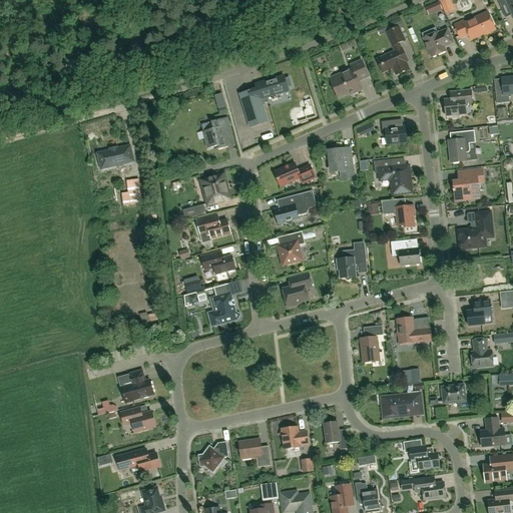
[(512,0),(497,0),(501,7),(507,4),(512,16),(512,0)]
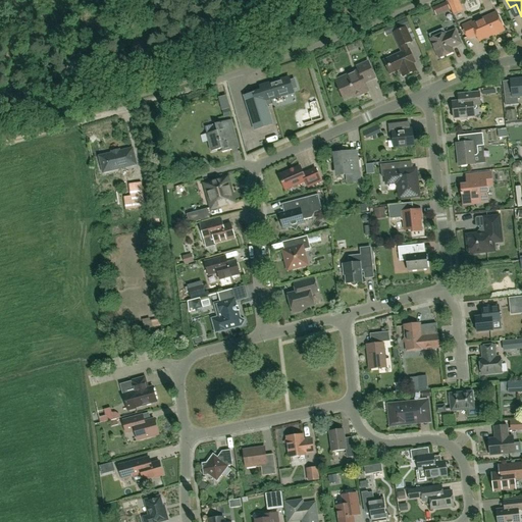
[(460,4),(455,6),(459,15),(464,14),(460,4)]
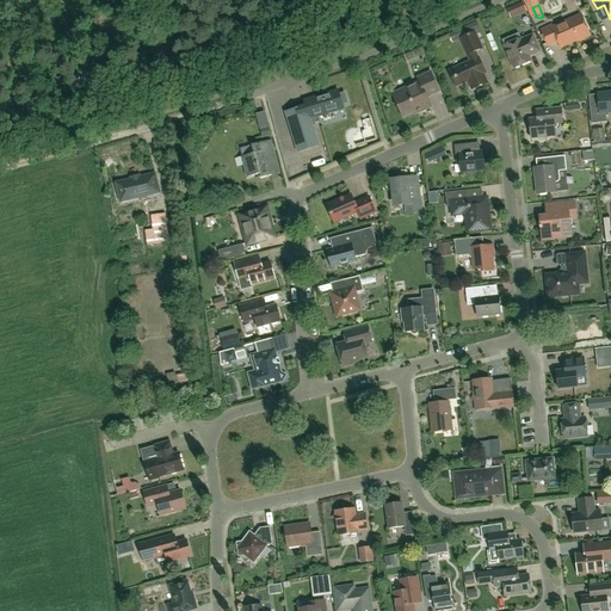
[(590,36),(584,20),(575,24),(573,19),(572,18),(565,22),(563,24),(553,29),(551,25),(541,30),(548,45),(557,41),(561,47),(576,39),(578,42),(590,36)]
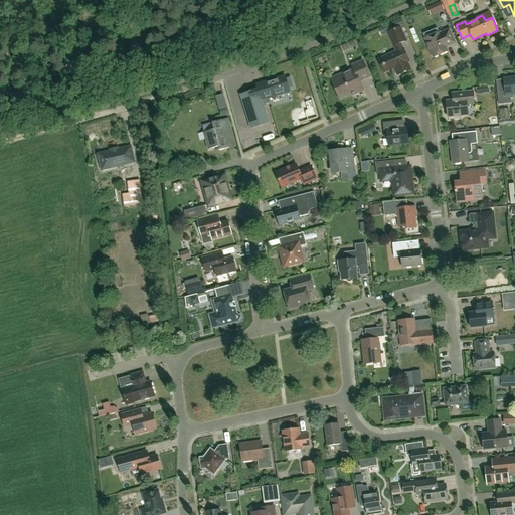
[(381,35),(388,32),(394,46),(397,51),(379,60),(385,73),(390,70),(390,69),(394,68),(397,75),(410,69),(404,55),(405,54),(403,49),(402,49),(399,43),(406,41),(400,27),(404,25),(401,19),(378,29),(381,35)]
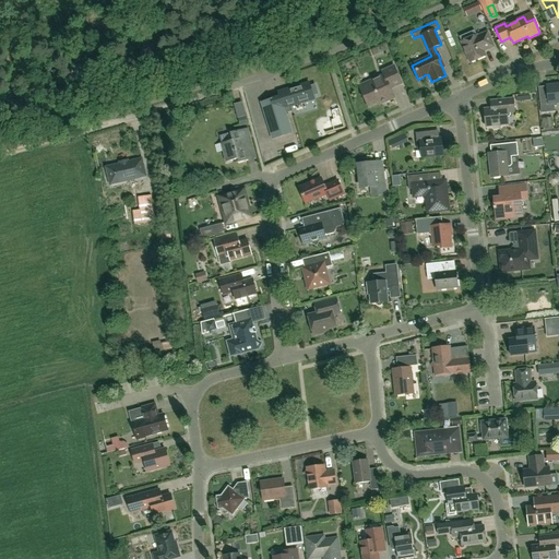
[(484,50),(494,47),(487,33),(477,37),(477,36),(462,43),(471,62),(485,56),(484,50)]
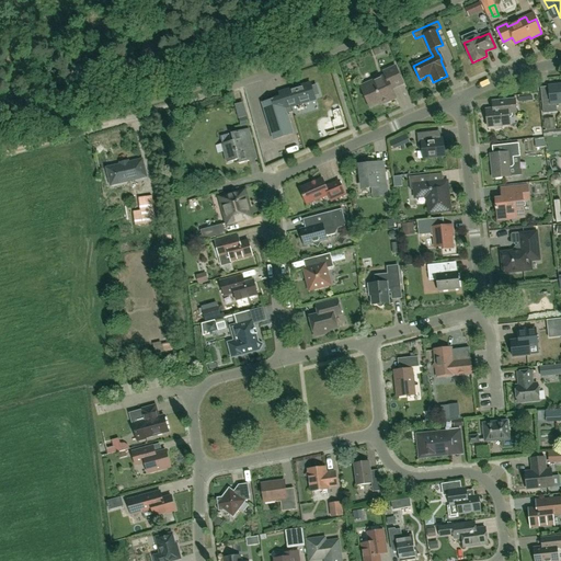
[(384,71),(385,76),(361,87),(370,107),(387,100),(388,102),(396,99),(392,90),(403,84),(396,66),(384,71)]
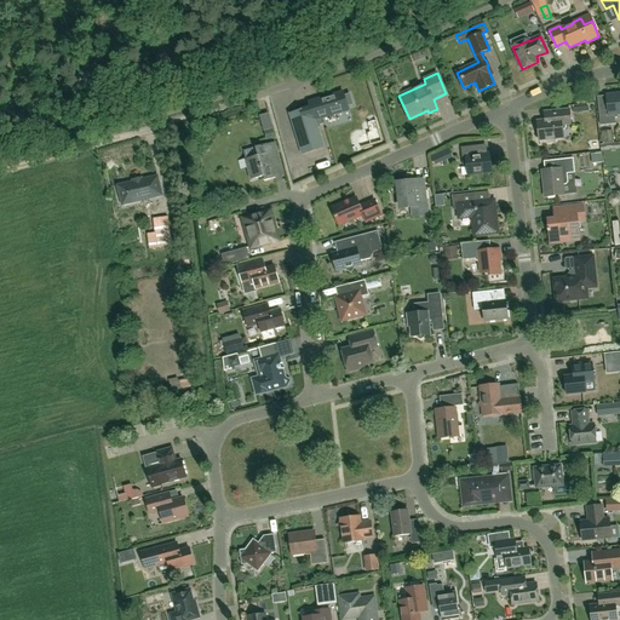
[(344,96),(343,93),(316,102),(317,105),(290,114),(303,155),(323,148),(317,126),(323,124),(321,118),(348,109),(348,107),(354,105),(350,93),(344,96)]
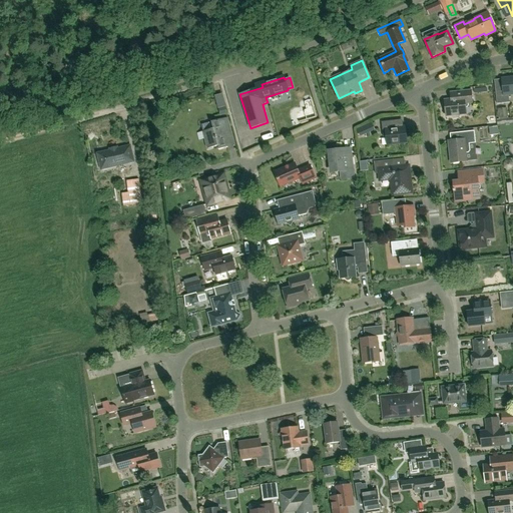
[(512,77),(502,79),(503,89),(495,90),(497,104),(509,103),(509,95),(512,94),(512,77)]
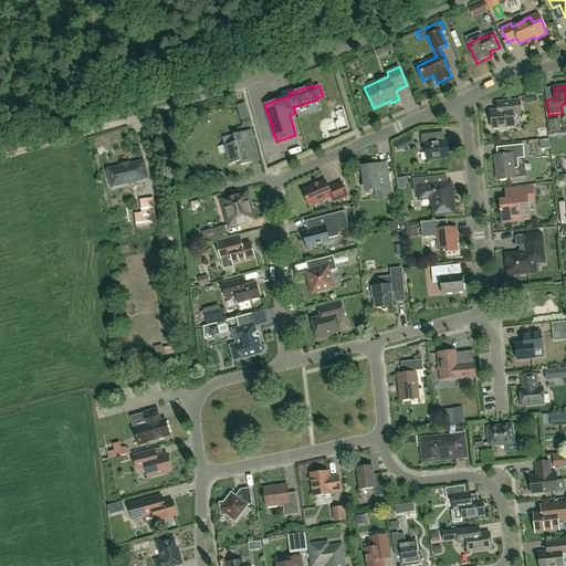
[(505,132),(509,126),(514,126),(513,119),(515,118),(517,117),(516,111),(521,111),(520,101),(501,103),(501,108),(500,111),(491,112),(492,128),(496,127),(500,132),(505,132)]
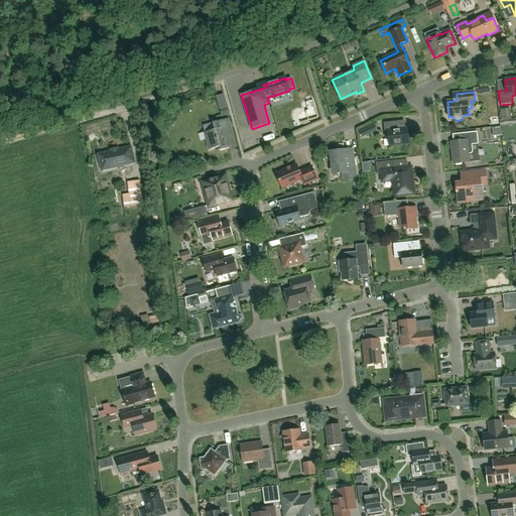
[(215,130),(205,132),(199,134),(201,141),(207,140),(209,150),(219,147),(220,150),(236,146),(228,118),(213,123),(215,130)]
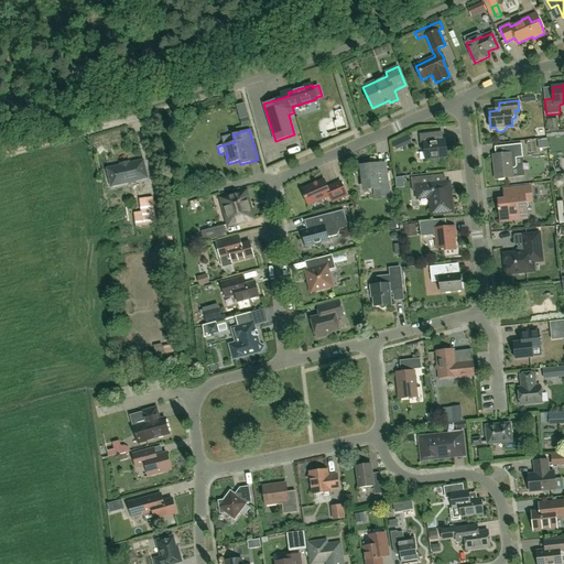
[(435,139),(434,132),(420,134),(421,151),(423,152),(425,152),(425,160),(447,158),(445,139),(435,140),(435,139)]
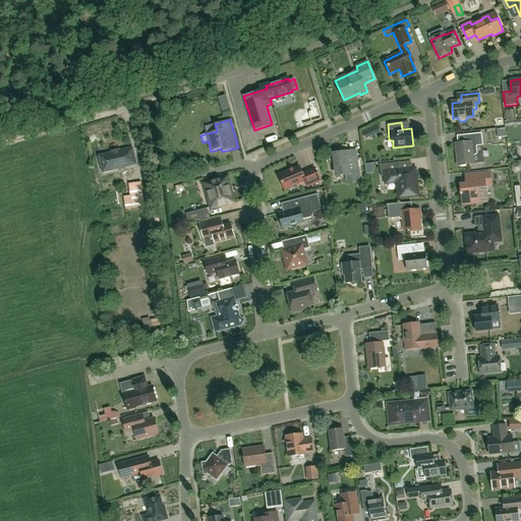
[(477,154),(476,147),(483,146),(481,133),(467,134),(468,141),(456,143),(458,166),(474,164),(473,156),(475,156),(477,154)]
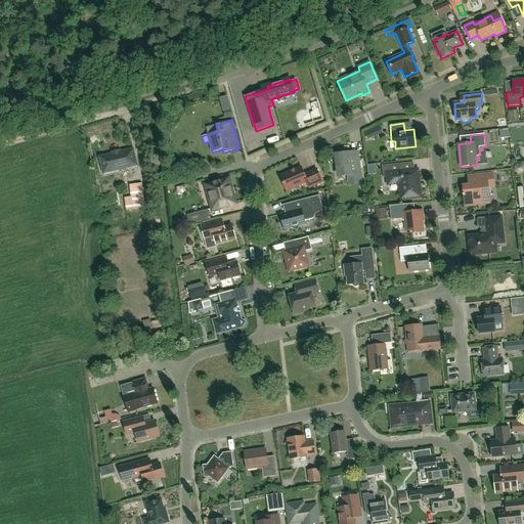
[(103,167),(137,157),(132,142),(122,145),(121,143),(99,150),(103,167)]
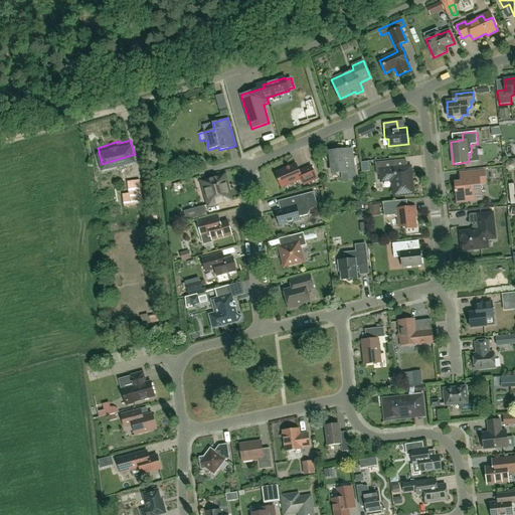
[(331,152),(333,172),(343,171),(344,179),(354,178),(351,150),(331,152)]
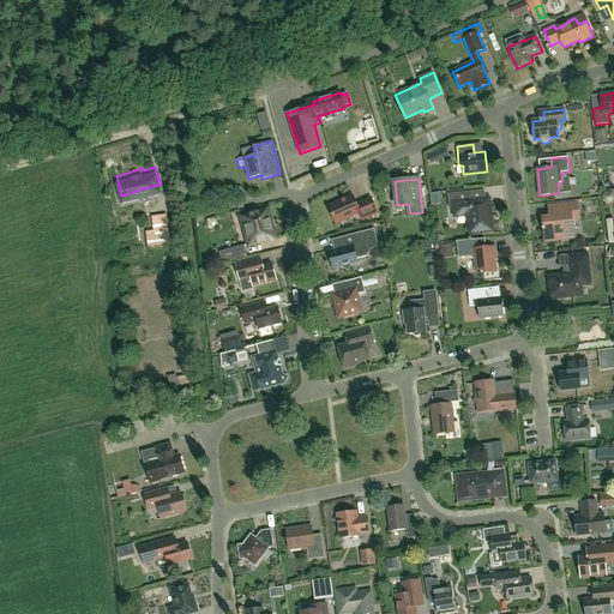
[(473,233),(491,230),(492,229),(489,202),(487,199),(473,202),(471,192),(447,194),(450,209),(455,208),(455,216),(468,215),(470,232),(473,233)]
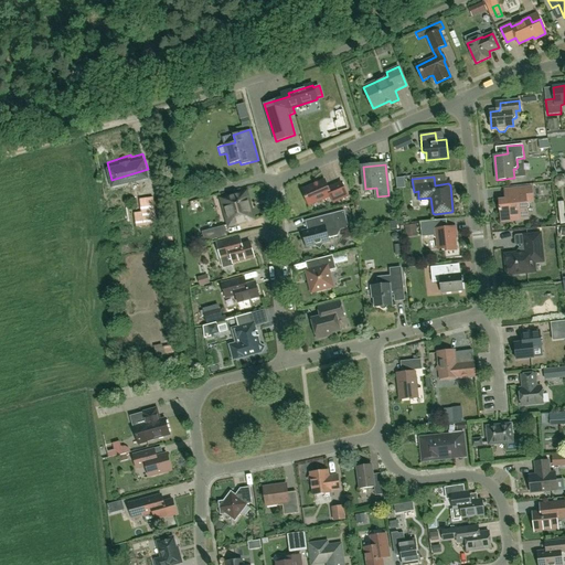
[(301,189),(309,206),(331,196),(333,203),(348,196),(341,182),(328,188),(324,179),(301,189)]
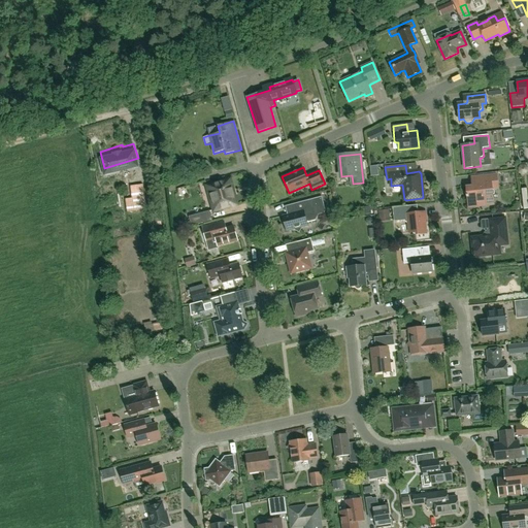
[(487,205),(494,204),(492,190),(498,189),(497,174),(481,176),(482,185),(481,186),(466,187),(468,204),(469,204),(471,207),(475,206),(476,204),(486,203),(487,205)]
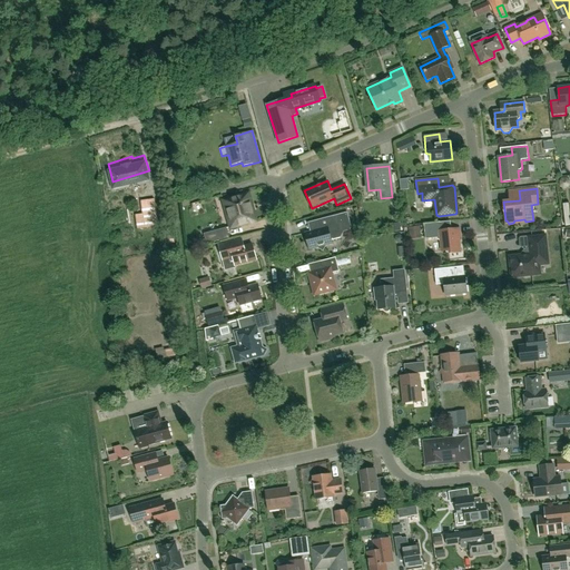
[(248,195),(224,202),(231,228),(255,222),(248,195)]
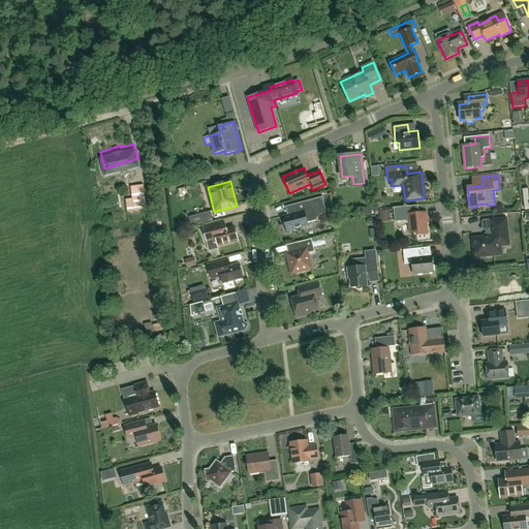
[(128,213),(147,210),(144,185),(131,187),(132,199),(126,200),(128,213)]
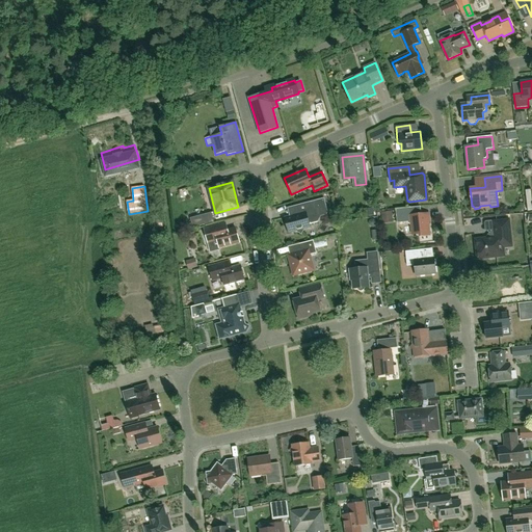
[(289,234),(296,232),(301,234),(304,230),(310,228),(310,224),(311,222),(312,222),(317,221),(320,215),(325,214),(327,211),(324,198),(297,206),(299,214),(285,217),(289,234)]
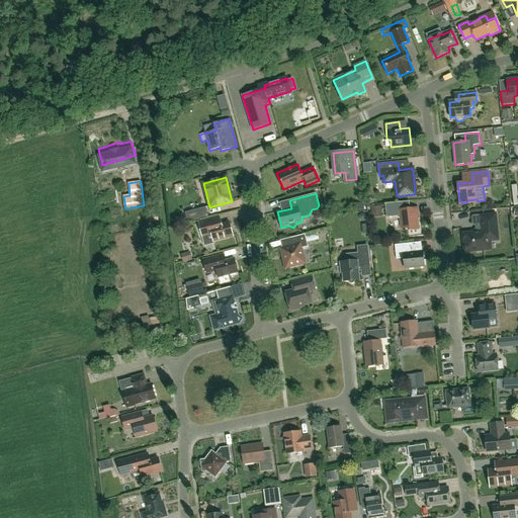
[(418,208),(400,210),(400,202),(385,203),(386,218),(398,217),(401,220),(402,229),(409,228),(409,231),(418,229),(417,217),(419,216),(418,208)]
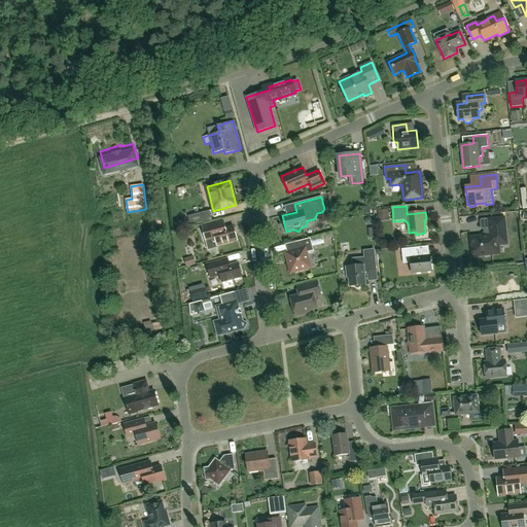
[(212,220),(209,211),(188,216),(190,225),(212,220)]
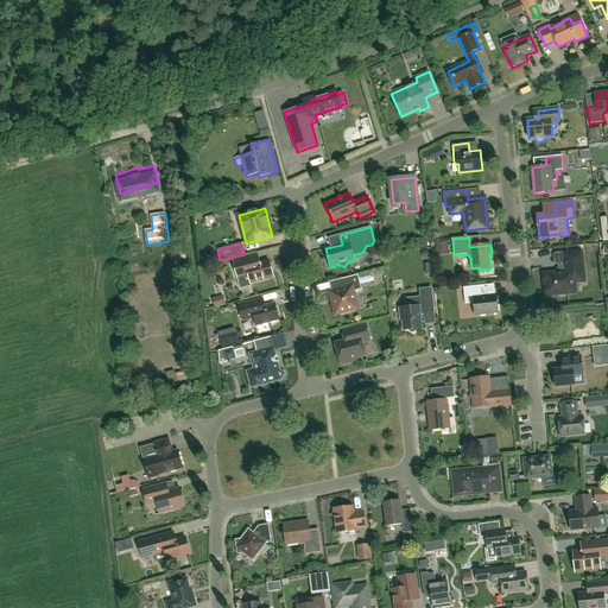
[(582,252),(564,254),(565,263),(563,264),(561,267),(561,268),(558,273),(544,274),(546,295),(575,292),(574,283),(584,282),(582,252)]
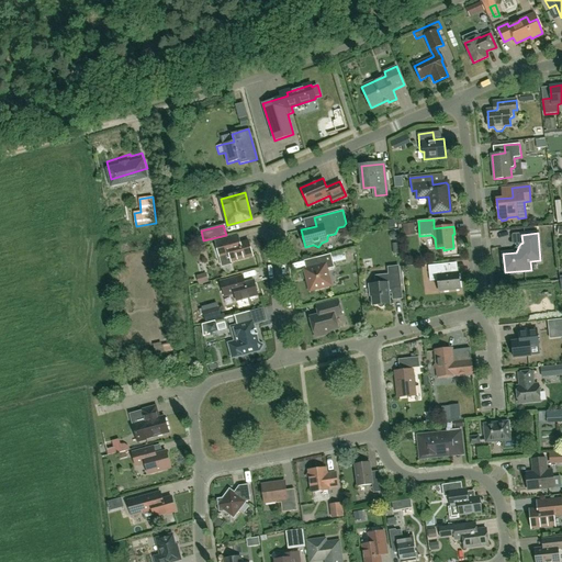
[(240,244),(238,236),(215,243),(220,257),(229,255),(232,261),(253,256),(249,242),(240,244)]
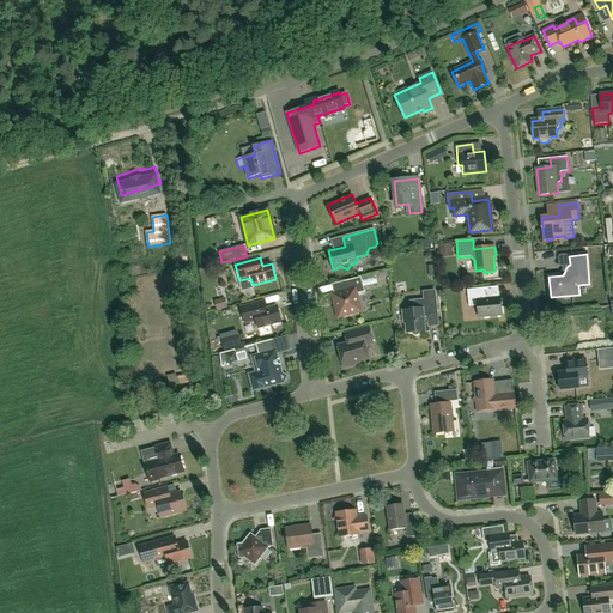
[(365,285),(380,281),(378,273),(363,278),(365,285)]
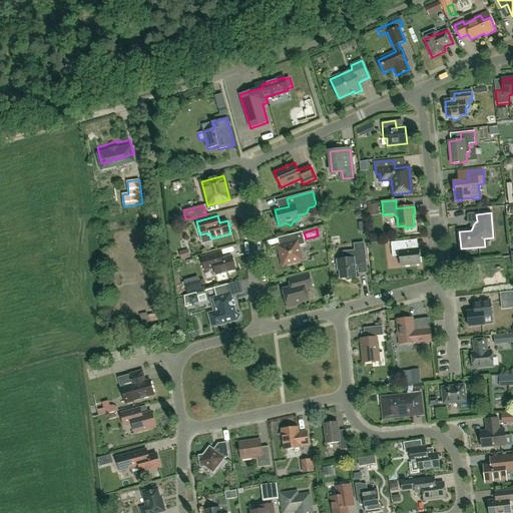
[(282,253),(285,266),(303,261),(299,245),(306,244),(302,231),(289,235),(291,242),(278,246),(280,253),(282,253)]
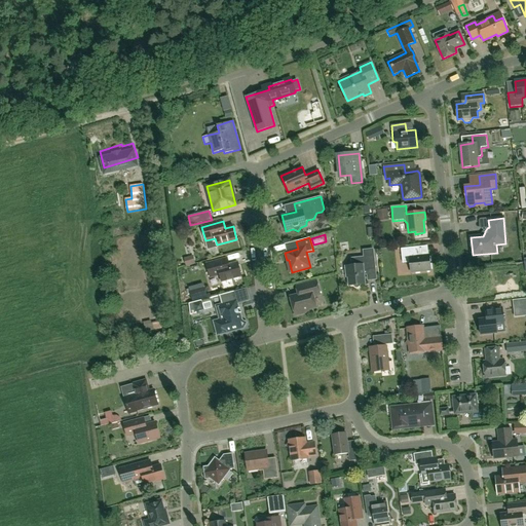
[(414,248),(402,249),(403,263),(410,262),(411,272),(430,270),(429,255),(415,257),(414,248)]
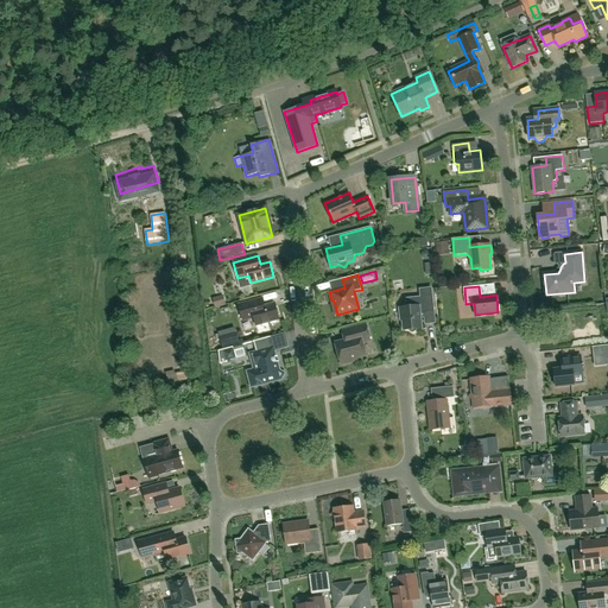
[(434,311),(431,289),(420,290),(420,297),(406,299),(407,308),(399,309),(400,321),(403,321),(404,330),(422,328),(420,312),(434,311)]
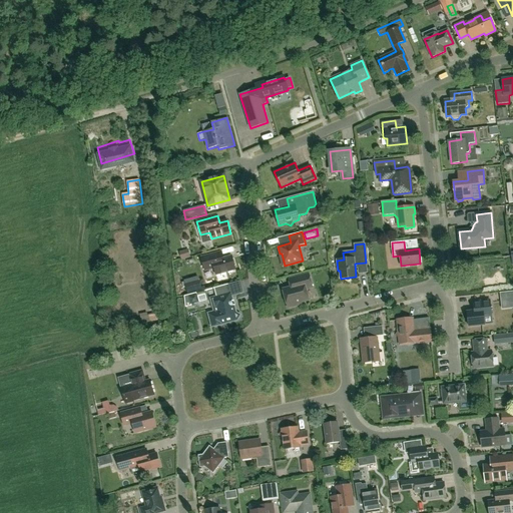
[(190,257),(188,249),(179,252),(182,260),(190,257)]
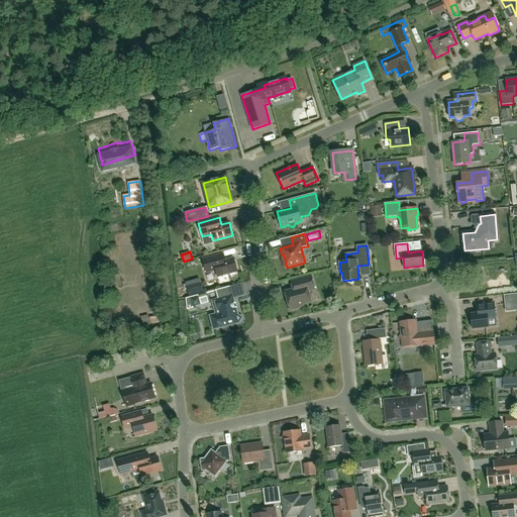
[(203,260),(207,273),(216,271),(218,277),(237,272),(233,259),(225,261),(223,253),(203,260)]
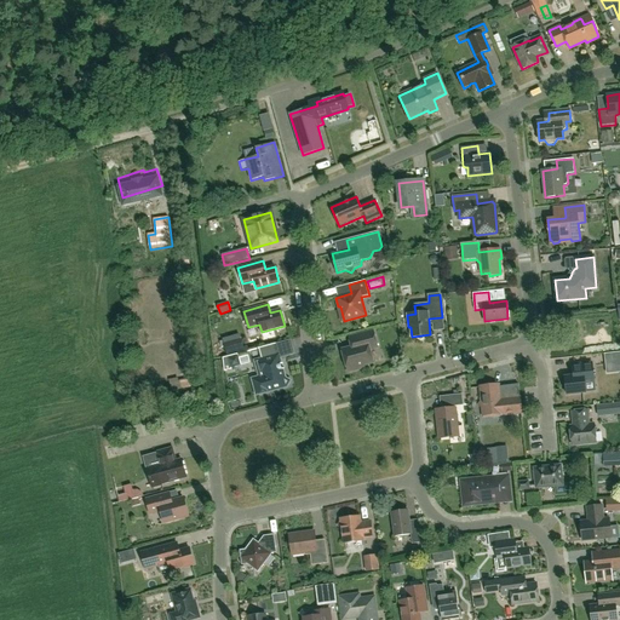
[(356,346),(343,350),(348,372),(363,368),(363,366),(373,363),(369,349),(377,348),(373,332),(354,337),(356,346)]
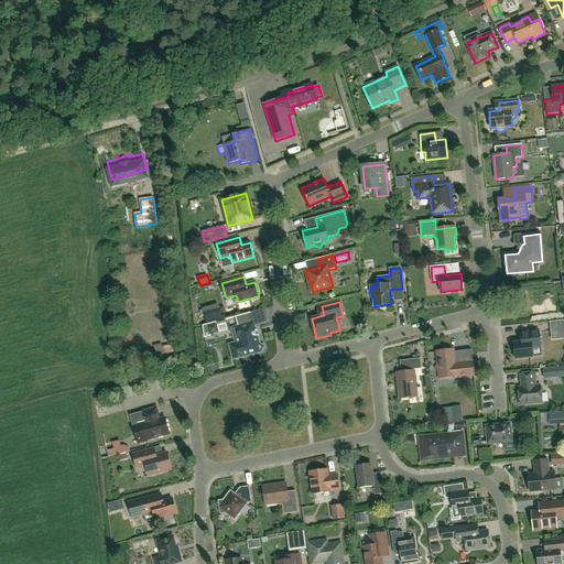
[(223,320),(219,306),(203,311),(206,324),(223,320)]
